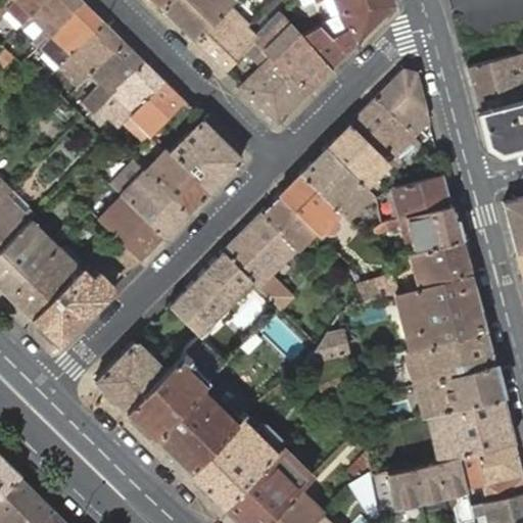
[(0,16),(8,9),(21,22),(44,0),(5,0),(0,5),(0,16)]
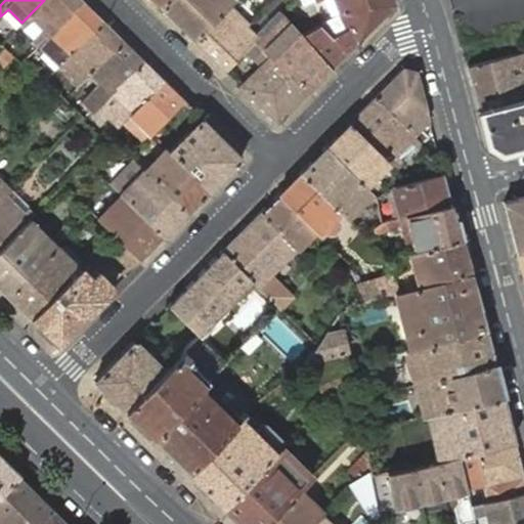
[(33,41),(39,46),(84,2),(81,0),(44,0),(22,23),(26,27),(34,19),(45,30),(41,34),(40,33),(33,41)]
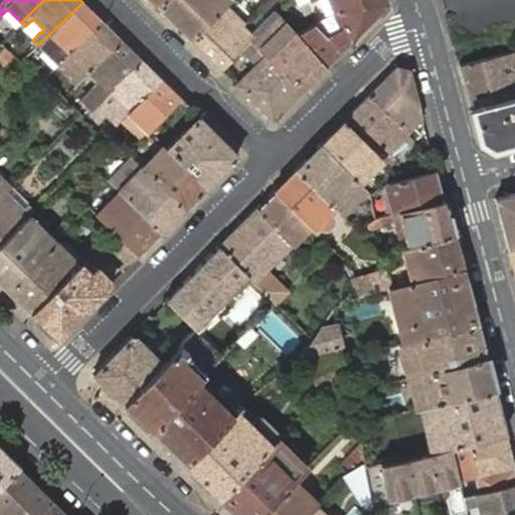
[(151,0),(160,9),(168,0),(151,0)]
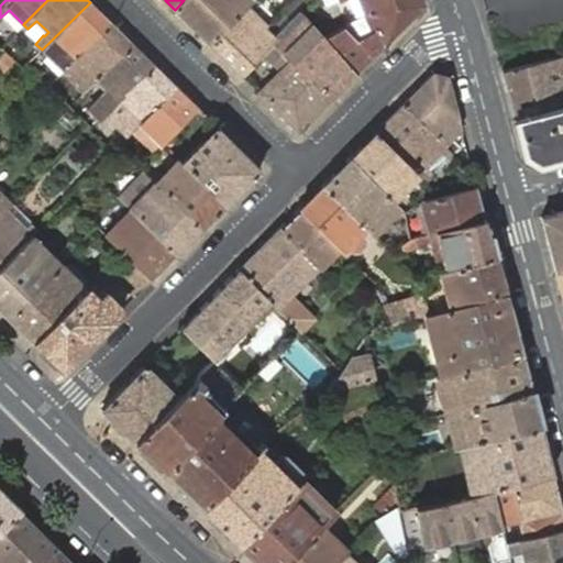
[(252,0),(184,0),(175,10),(210,44),(247,6),(253,0),(252,0)]
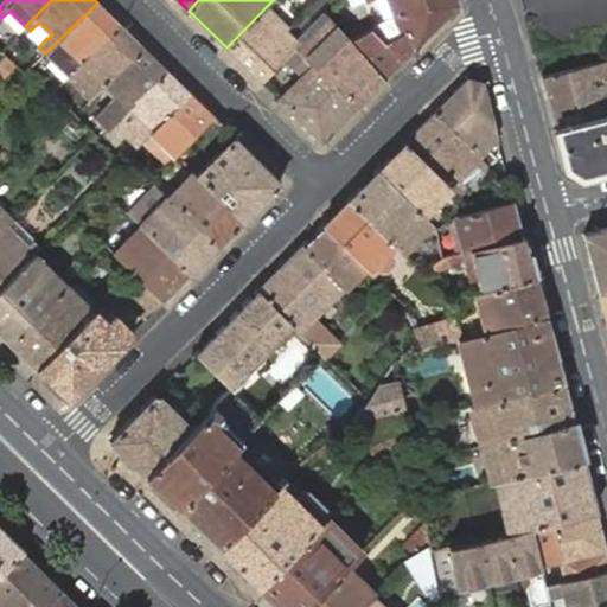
[(349,40),(383,80),(414,50),(458,6),(455,0),(349,0),(351,6),(366,1),(366,2),(371,0),(376,0),(384,19),(349,40)]
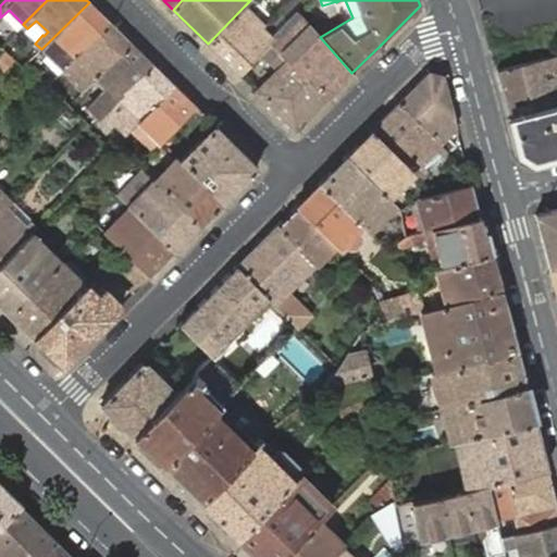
[(41,49),(62,71),(67,65),(110,24),(89,2),(41,49)]
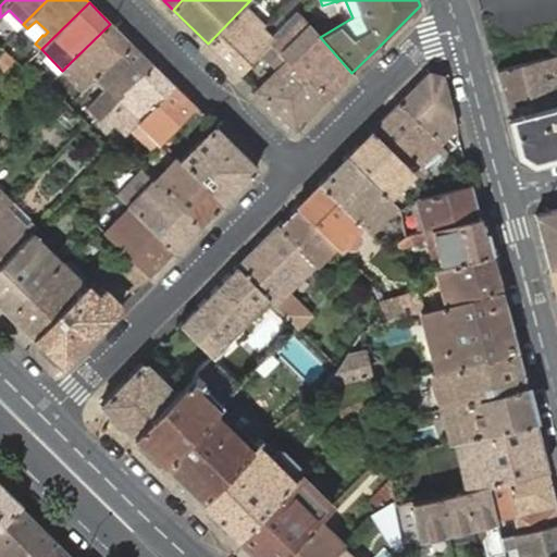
[(245,5),(208,44),(239,74),(260,51),(270,42),(274,38),(263,27),(264,25),(245,5)]
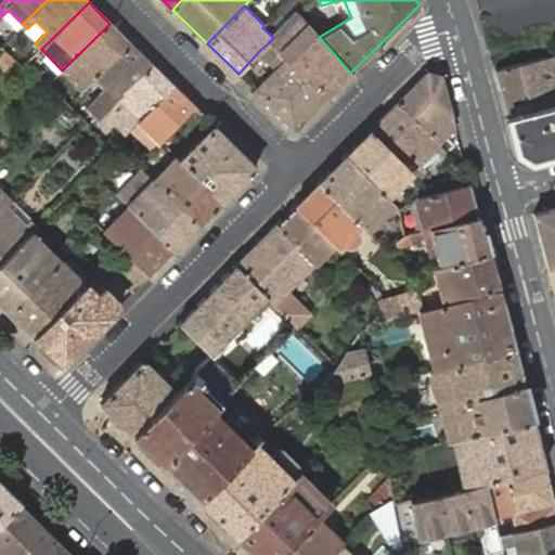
[(299,14),(271,44),(326,98),(350,73),(319,37),(299,14)]
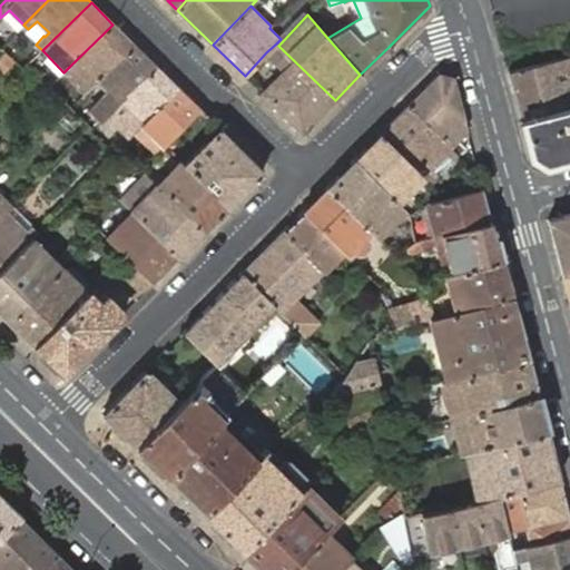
[(37,21),(28,29),(38,40),(43,36),(45,37),(49,32),(37,21)]
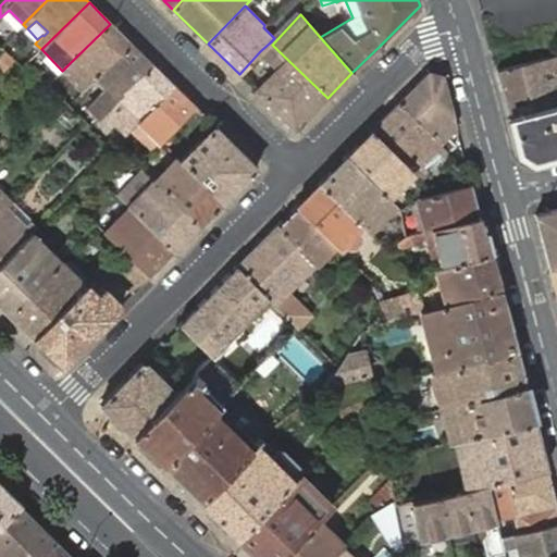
[(77,85),(83,90),(93,82),(131,45),(110,24),(67,65),(83,81),(77,85)]
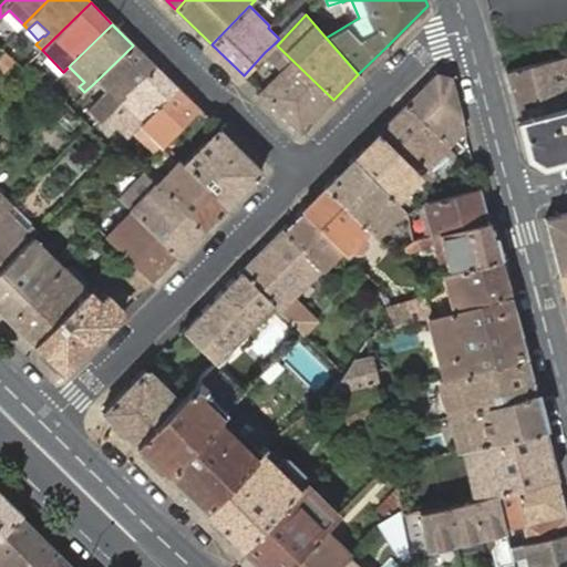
[(277,45),(275,43),(265,52),(270,59),(282,71),(260,92),(301,132),(333,100),(277,45)]
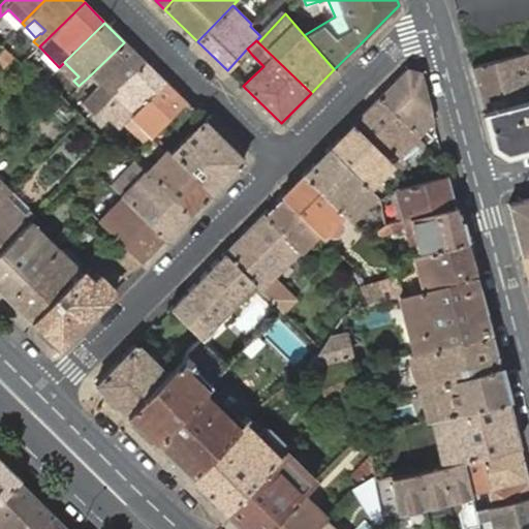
[(84,102),(94,112),(96,111),(145,62),(124,42),(88,78),(98,88),(84,102)]
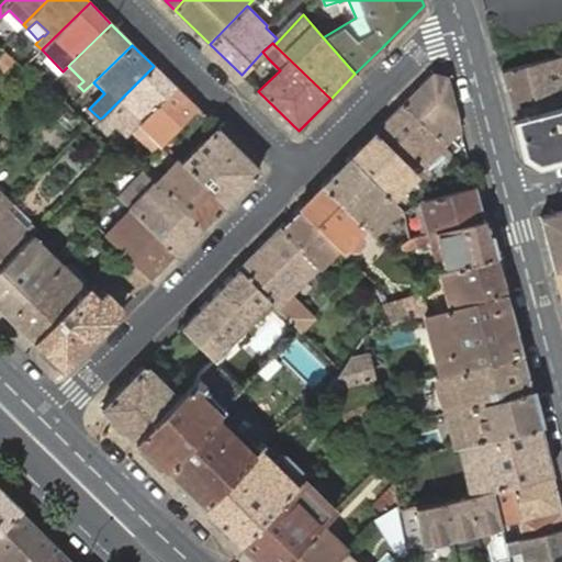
[(7,53),(0,59),(0,66),(4,70),(14,60),(7,53)]
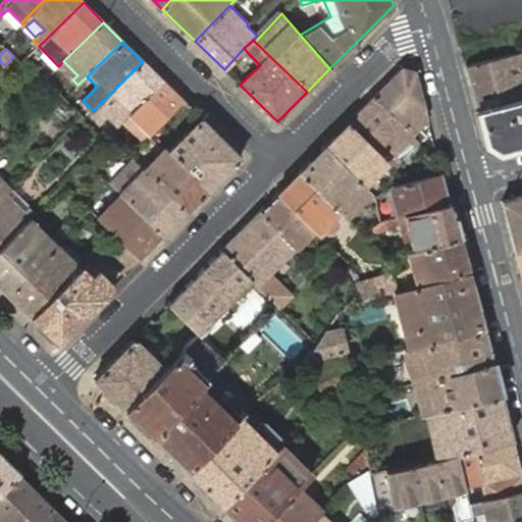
[(502,56),(466,65),(477,109),(521,98),(521,53),(521,51),(502,56)]
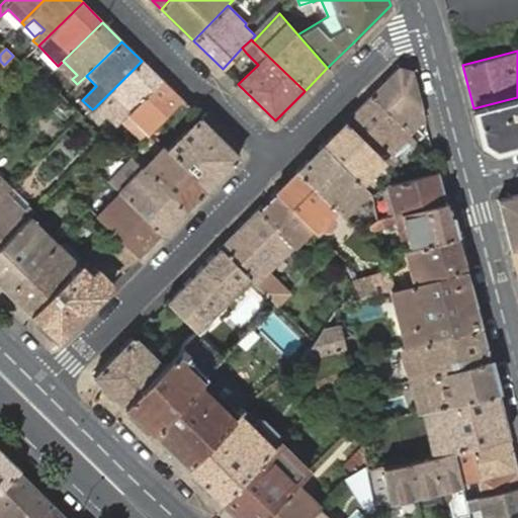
[(105,112),(117,124),(122,120),(162,80),(142,61),(94,108),(102,115),(105,112)]
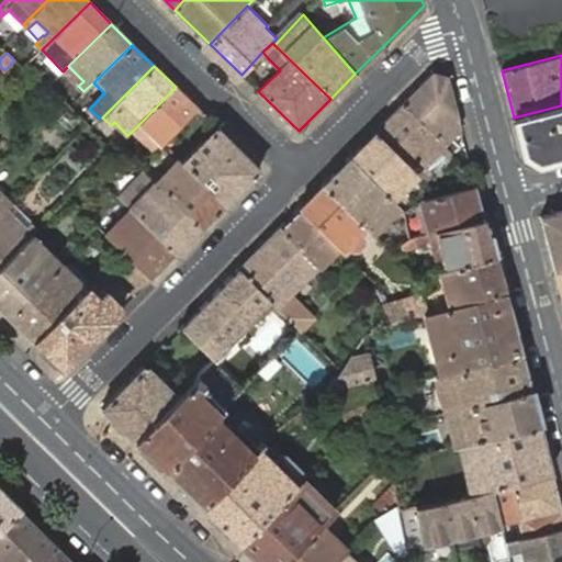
[(451,137),(460,128),(446,76),(433,72),(403,103),(452,153),(459,146),(451,137)]
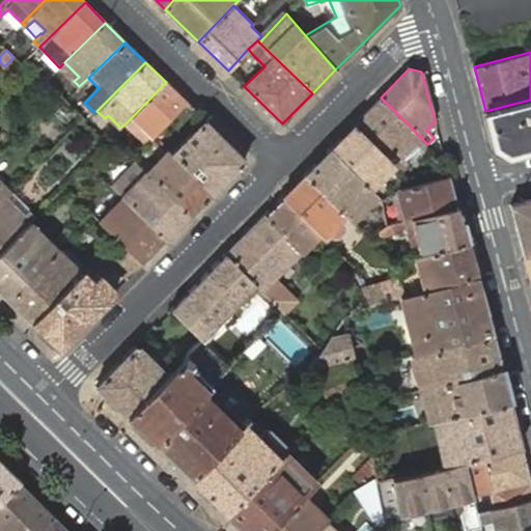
[(149,139),(154,135),(186,103),(166,82),(126,123),(137,134),(145,142),(149,139)]
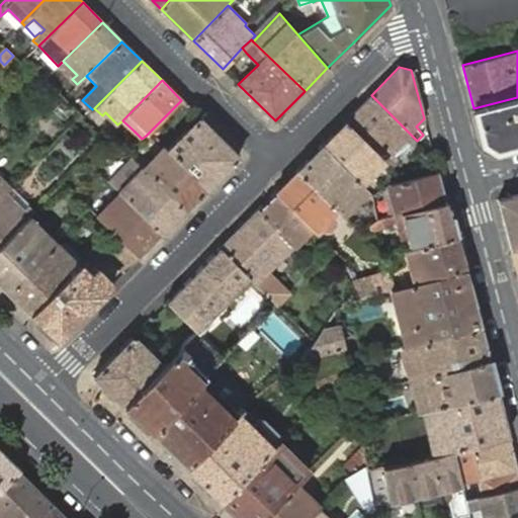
[(391,167),(417,141),(371,95),(345,121),(383,160),(391,167)]
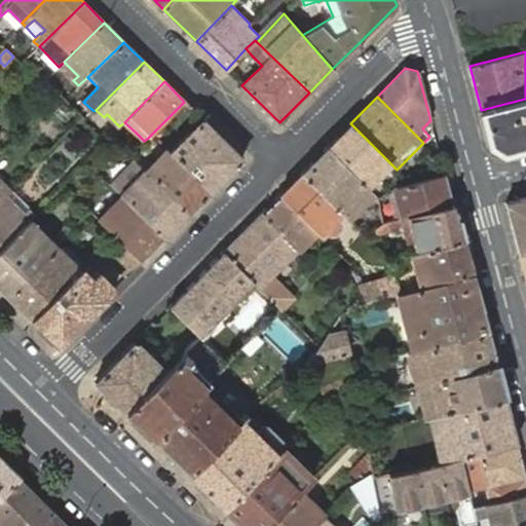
[(525,99),(481,110),(489,143),(501,150),(525,144),(525,99)]
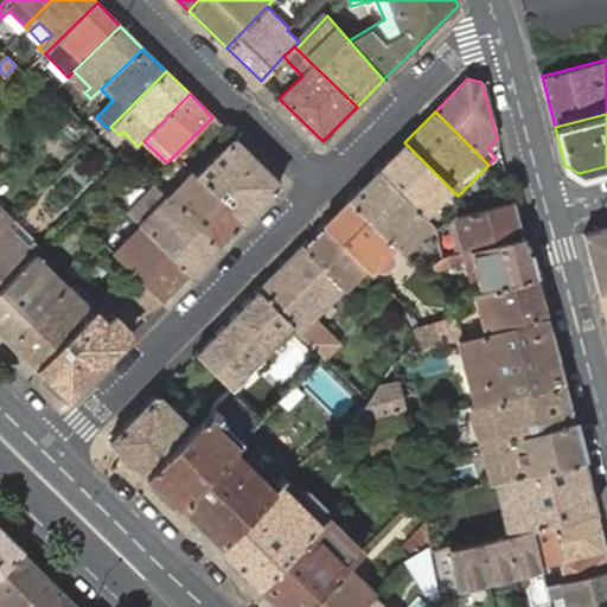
[(234,136),(197,174),(198,176),(243,219),(280,183),(234,136)]
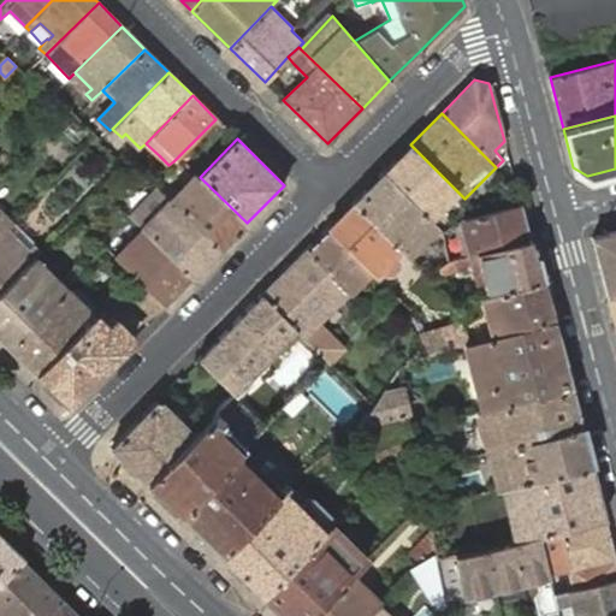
[(456,190),(410,144),(383,172),(428,218),(456,190)]
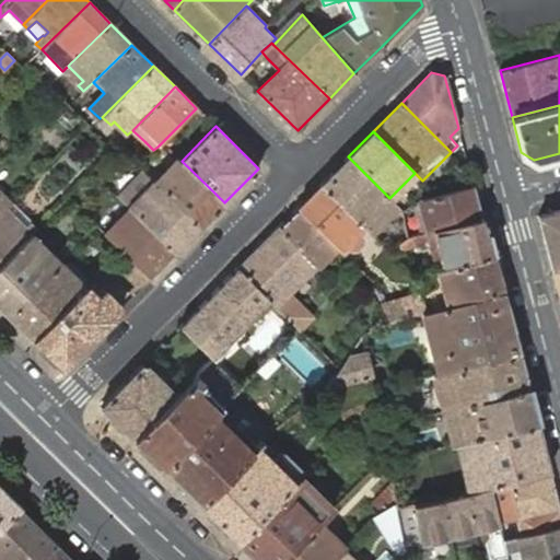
[(167,148),(162,142),(158,147),(163,153),(167,148)]
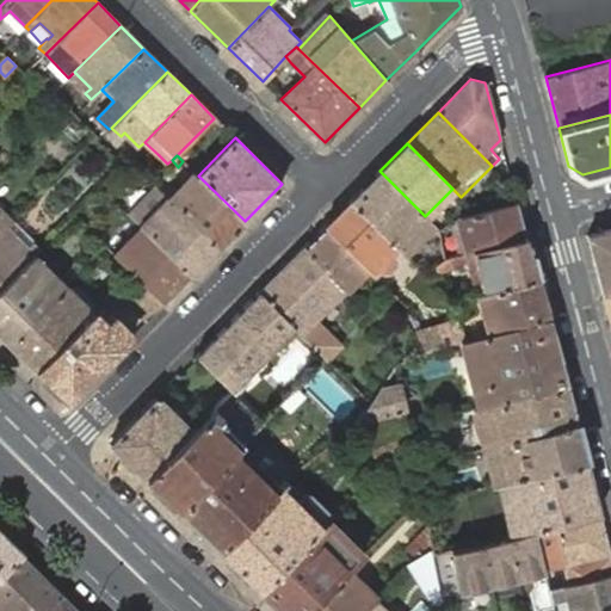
[(432,223),(425,216),(380,171),(351,201),(397,248),(402,253),(432,223)]
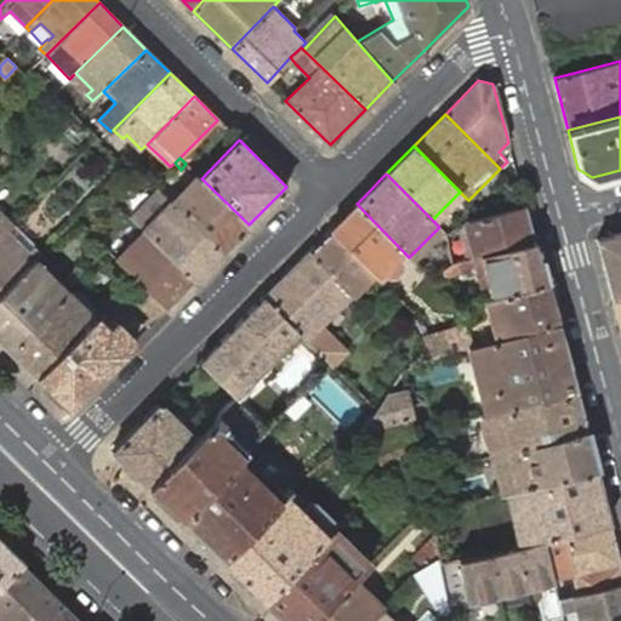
[(249,224),(203,180),(183,199),(177,193),(171,200),(223,251),(249,224)]
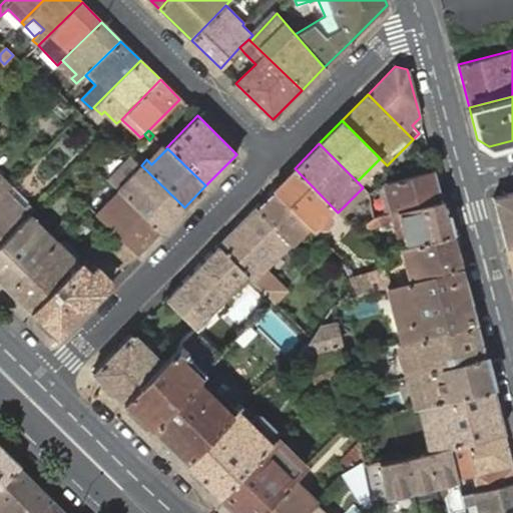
[(184,207),(141,165),(130,155),(115,171),(107,164),(100,171),(111,182),(160,229),(184,207)]
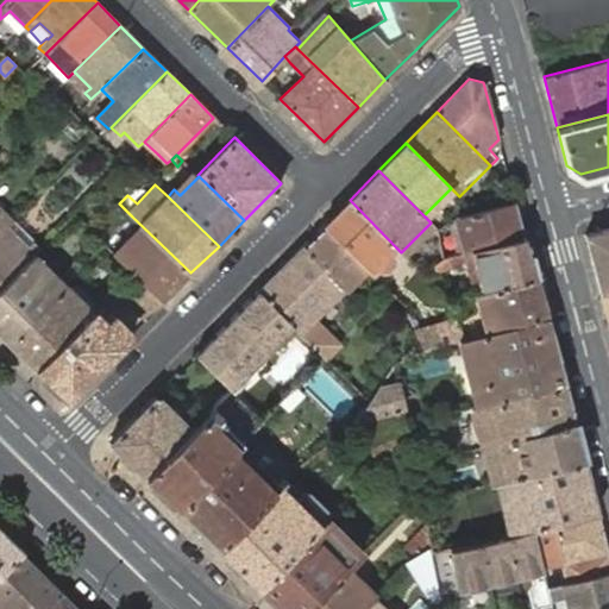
[(350,200),(324,225),(366,267),(371,272),(376,268),(380,271),(387,270),(395,263),(396,255),(393,251),(396,248),(350,200)]
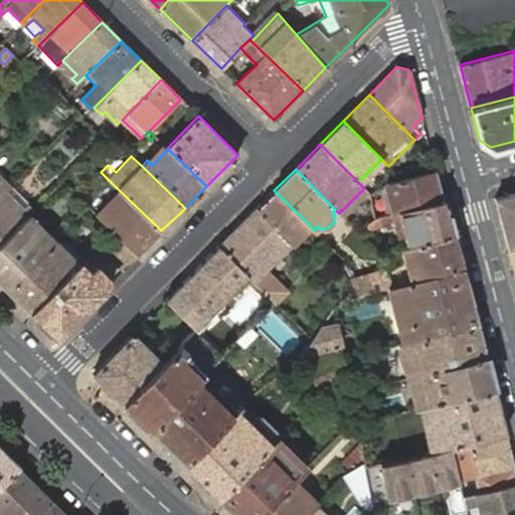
[(444,199),(436,170),(401,179),(387,183),(394,212),(444,199)]
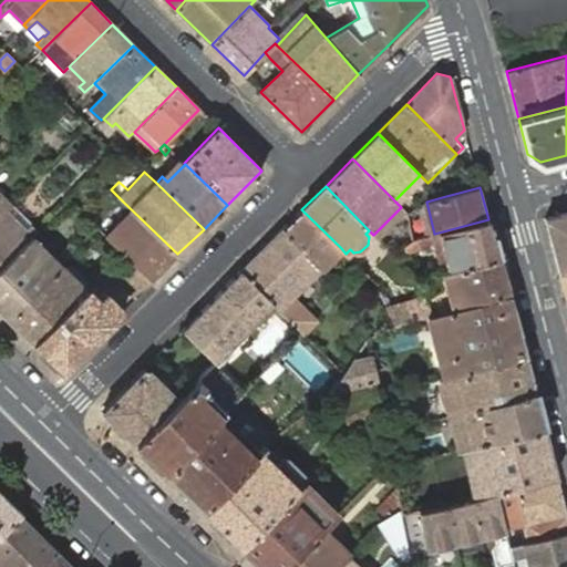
[(0,216),(7,210),(10,206),(0,196),(0,216)]
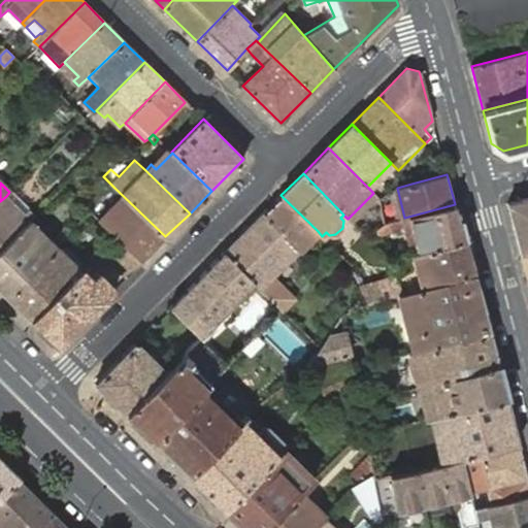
[(141,261),(165,236),(114,188),(107,195),(114,203),(98,219),(114,234),(141,261)]
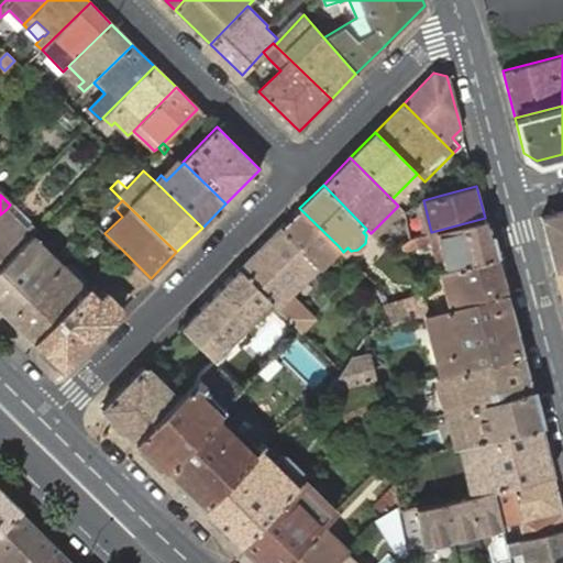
[(10,205),(7,209),(0,214),(0,267),(33,234),(37,230),(11,203),(10,205)]
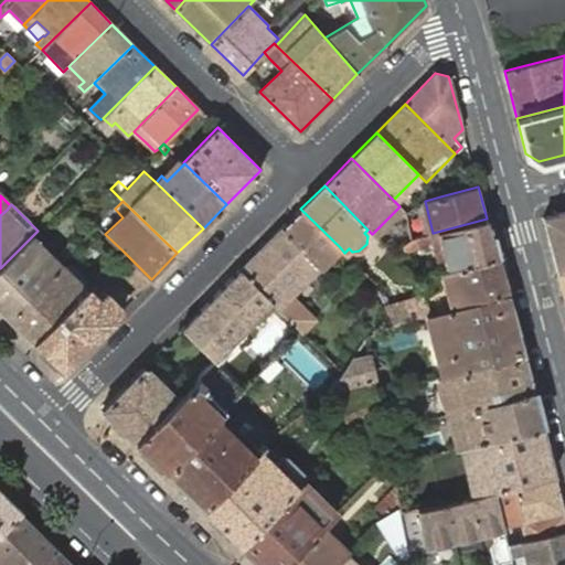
[(296,324),(302,331),(315,318),(292,296),(321,266),(340,247),(300,209),(241,270),(275,306),(289,318),(296,324)]
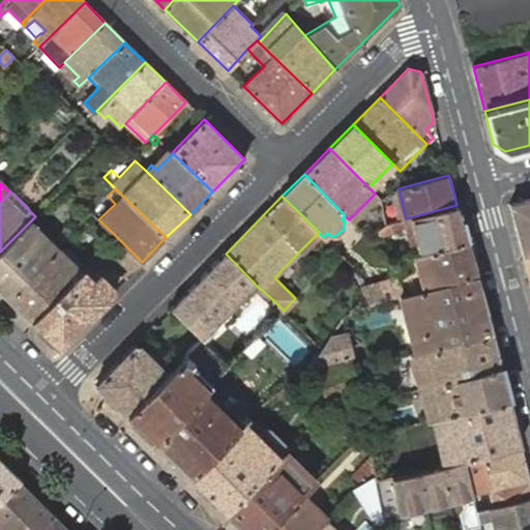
[(529,198),(509,204),(523,255),(529,252),(529,198)]
